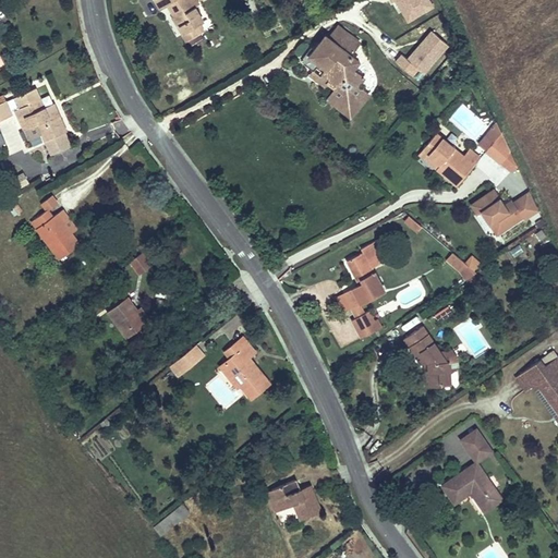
[(154,0),(153,1),(159,11),(167,7),(183,34),(180,35),(184,44),(201,35),(194,26),(203,22),(189,0),(154,0)]
